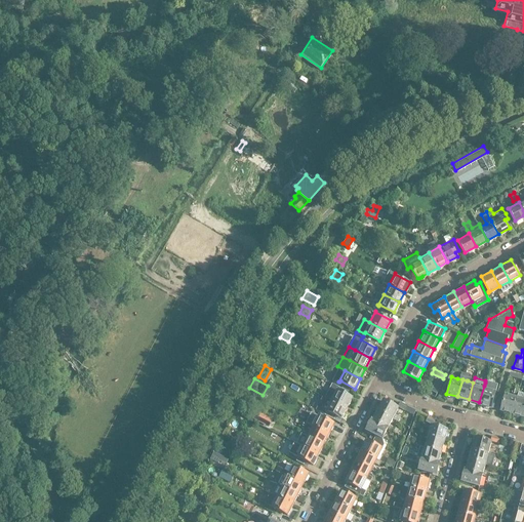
[(331,380),(324,395),(346,406),(352,396),(344,392),(346,389),(331,380)]
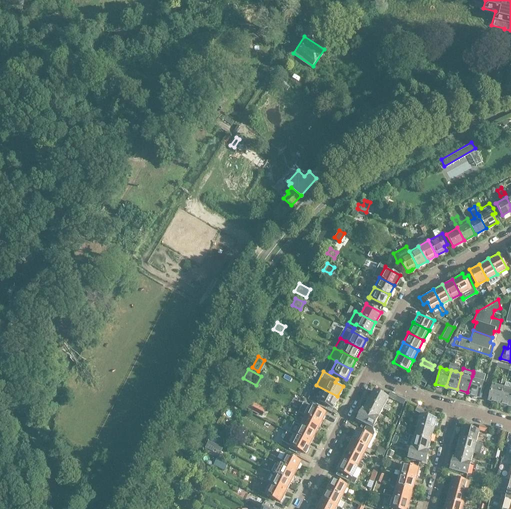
[(472,376),(467,392),(478,395),(483,379),(472,376)]
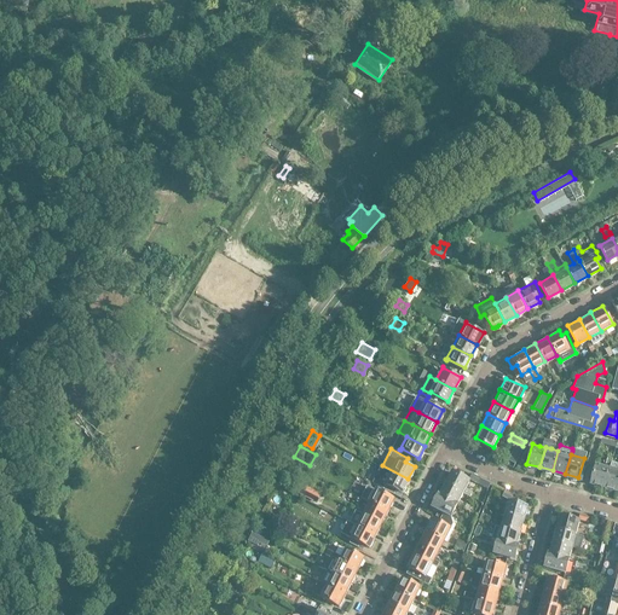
[(612,454),(608,465),(604,485),(616,488),(617,481),(617,466),(614,466),(617,456),(612,454)]
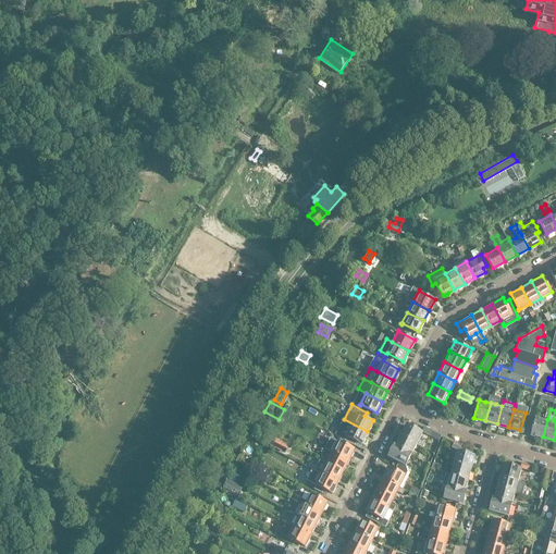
[(534,415),(535,416),(531,433),(543,436),(547,419),(534,415)]
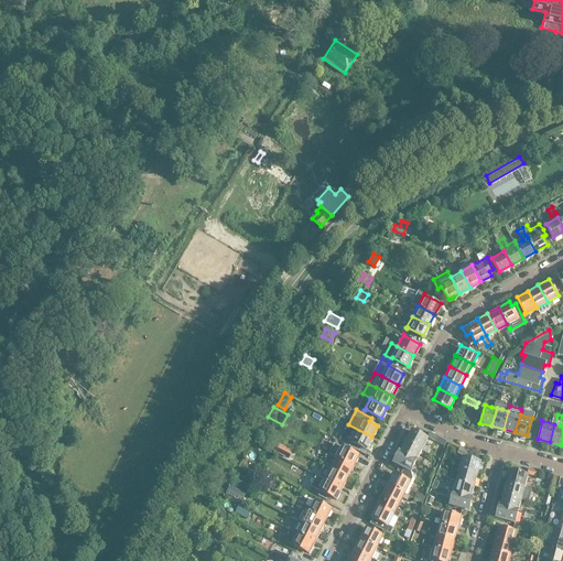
[(348,443),(356,448),(358,443),(366,448),(371,437),(348,424),(346,423),(338,438),(348,443)]
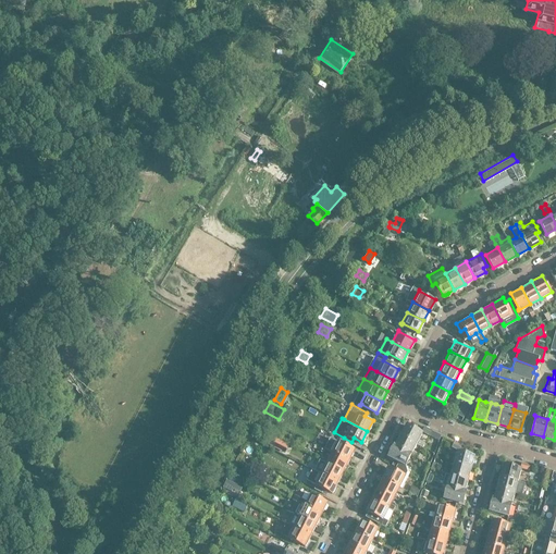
[(421,430),(406,422),(400,433),(417,442),(422,445),(424,440),(419,438),(423,430),(422,429),(421,430)]
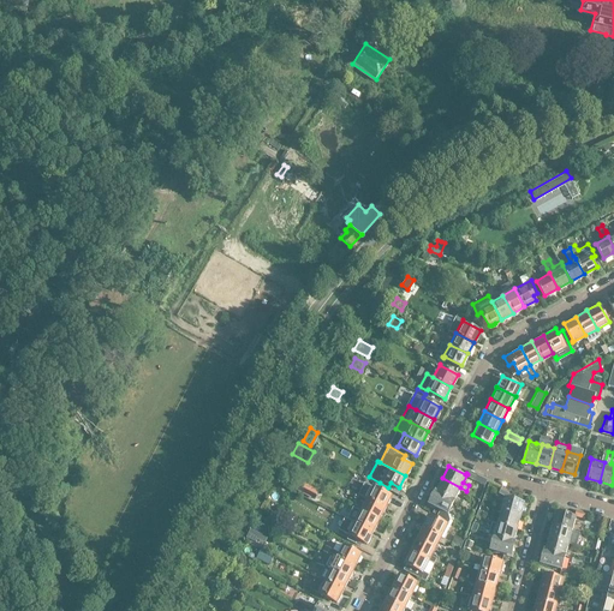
[(486,478),(469,469),(466,473),(468,474),(484,483),(486,478)]
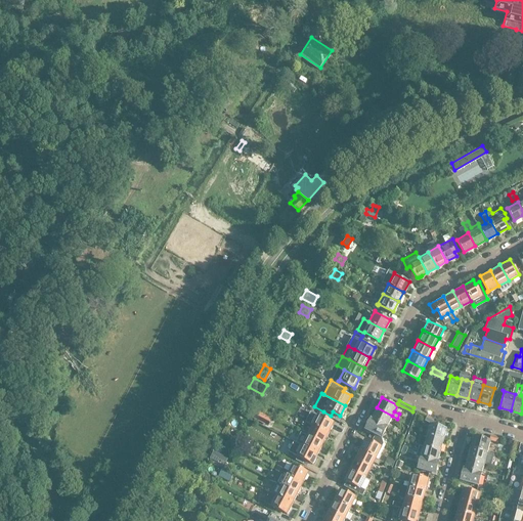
[(392,416),(377,407),(372,417),(372,418),(395,430),(397,426),(389,422),(392,416)]
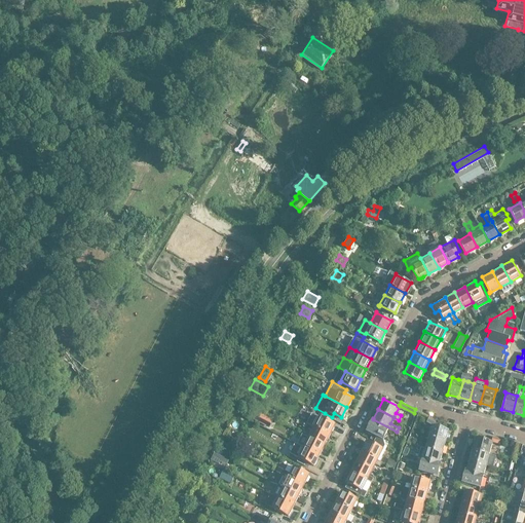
[(254,417),(268,424),(271,417),(258,410),(254,417)]
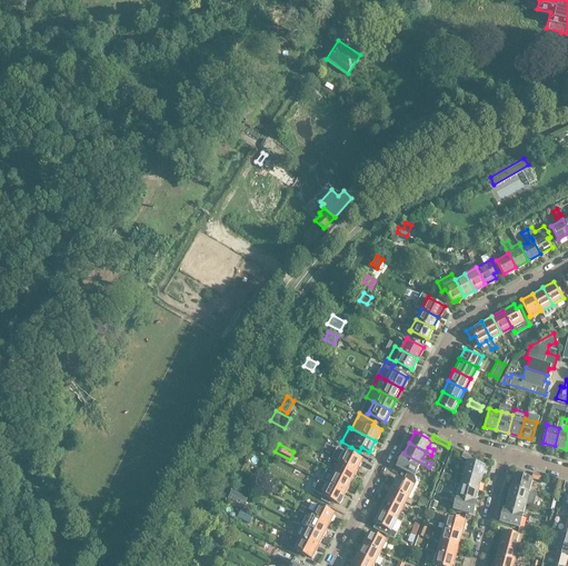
[(345,447),(339,459),(356,468),(361,457),(345,449),(346,448),(345,447)]
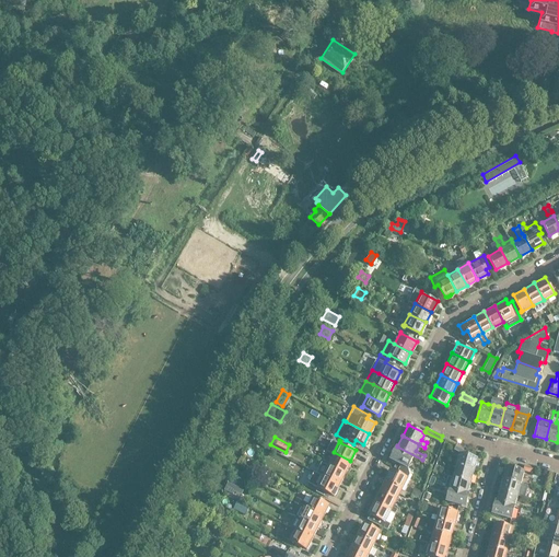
[(408,465),(414,455),(397,447),(396,445),(391,456),(395,459),(393,464),(398,467),(411,474),(411,473),(408,465)]
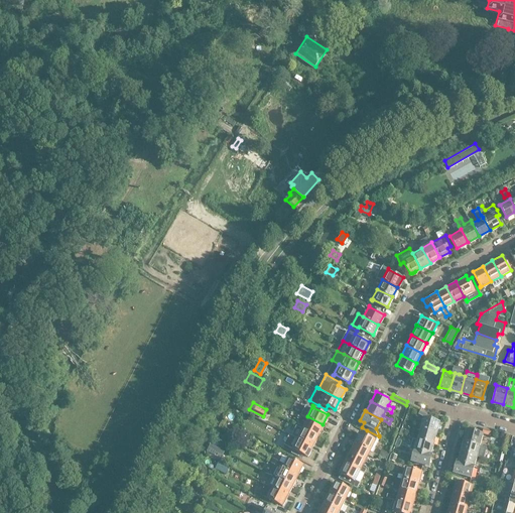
[(438,420),(422,415),(419,426),(435,431),(438,420)]
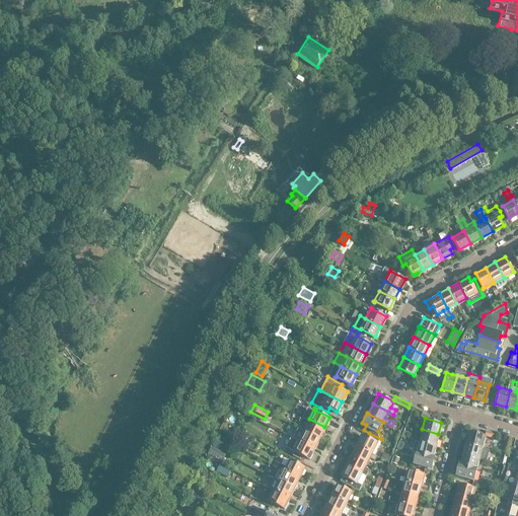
[(309,419),(304,429),(319,437),(324,427),(309,419)]
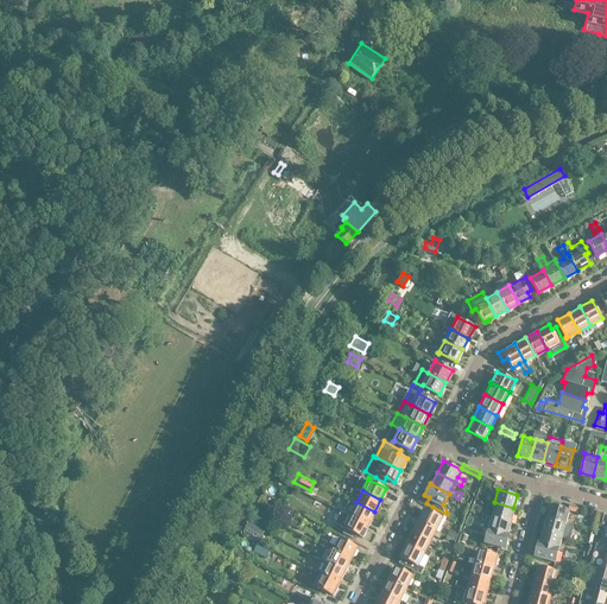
[(356,502),(351,514),(368,523),(374,512),(356,502)]
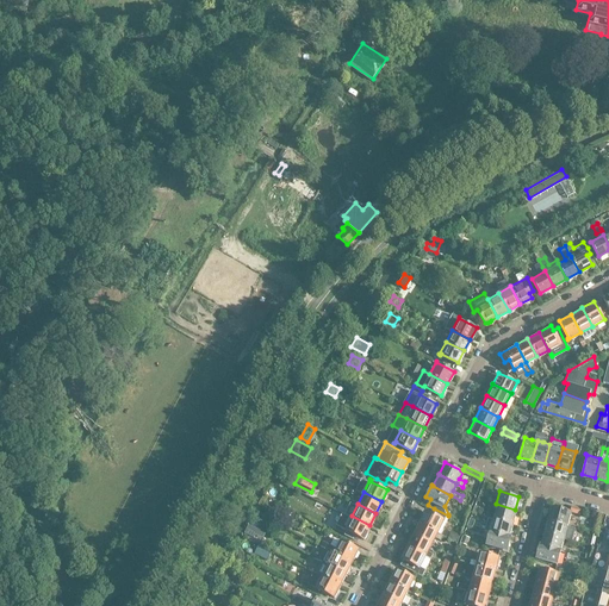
[(515,510),(496,504),(492,517),(511,522),(515,510)]
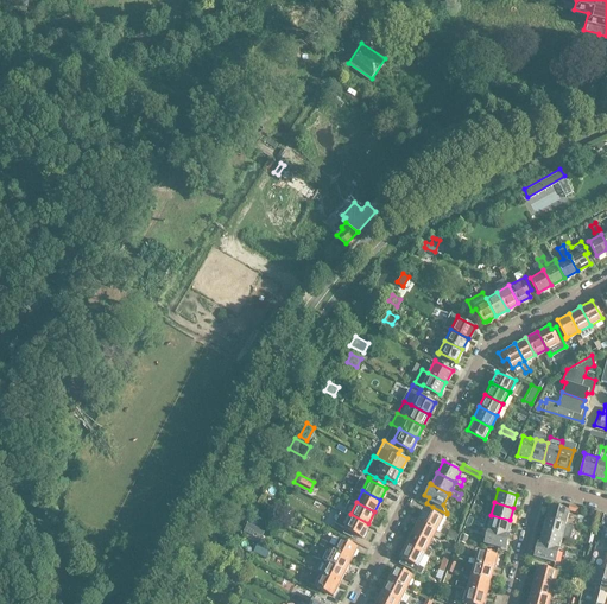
[(549,504),(545,517),(566,522),(569,507),(568,509),(549,504)]
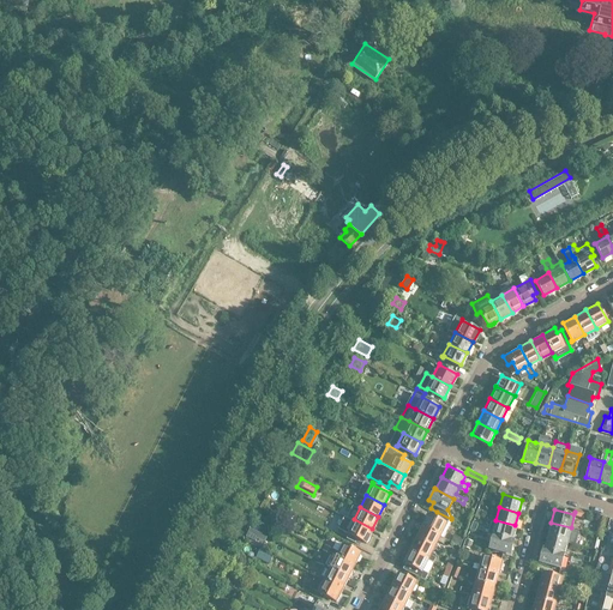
[(422,525),(440,533),(443,535),(451,519),(437,512),(434,515),(428,513),(422,525)]
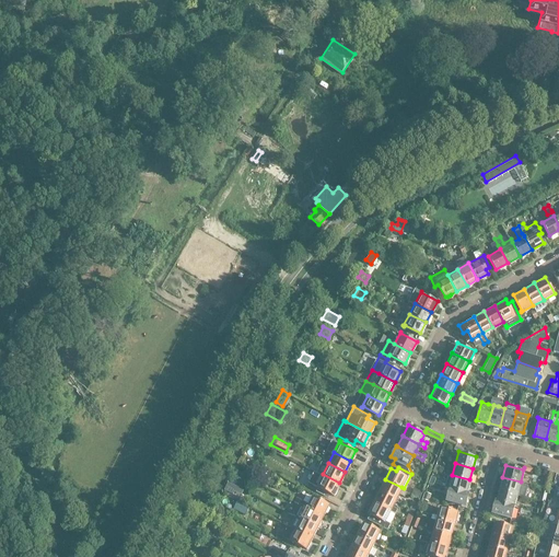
[(467,491),(469,479),(452,475),(445,473),(442,485),(449,487),(467,491)]
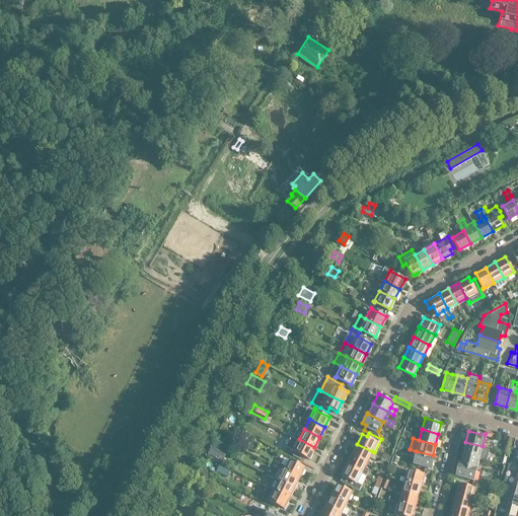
[(293,450),(294,450),(309,457),(314,447),(299,439),(293,450)]
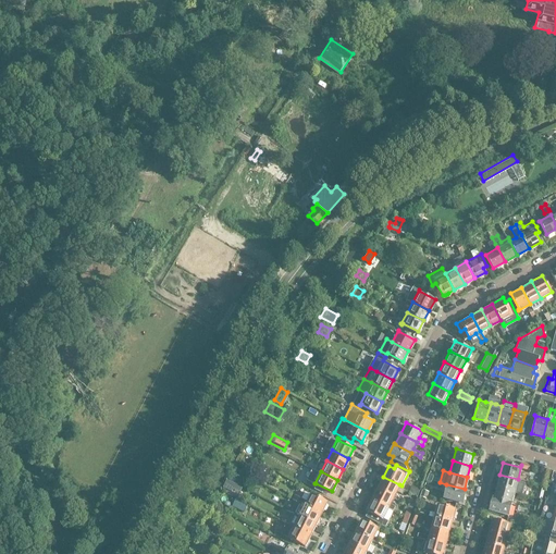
[(499,475),(496,485),(515,491),(518,479),(499,475)]
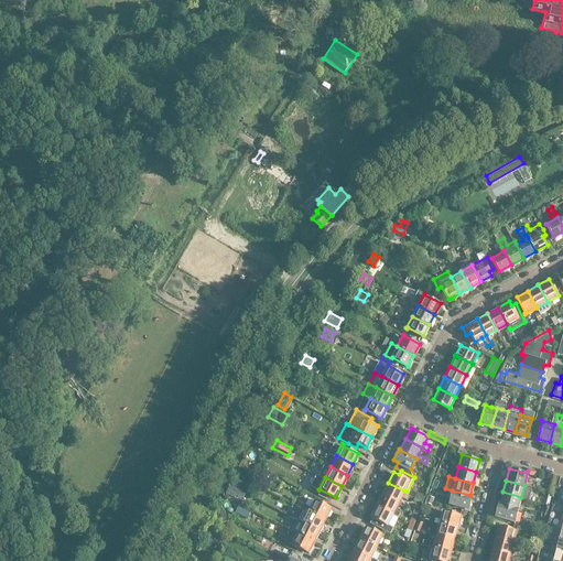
[(388,483),(382,493),(399,502),(402,496),(407,498),(409,494),(404,492),(404,491),(388,483)]
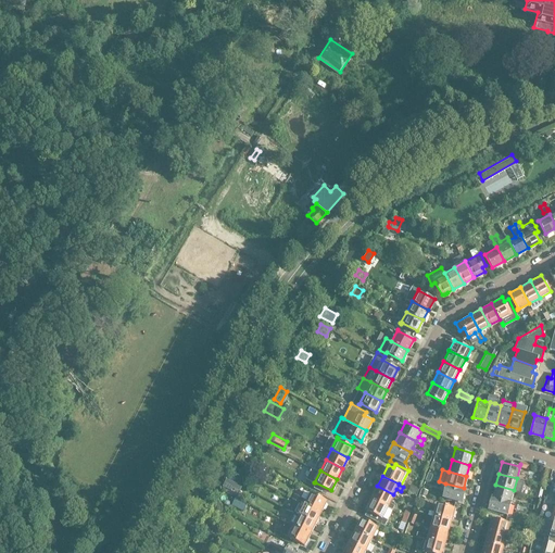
[(239,477),(236,482),(241,485),(242,486),(246,480),(239,477)]
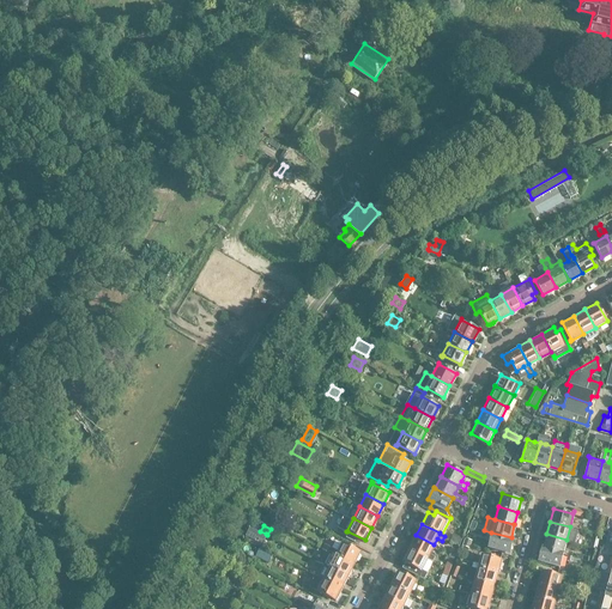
[(611,530),(605,528),(601,541),(611,543),(611,530)]
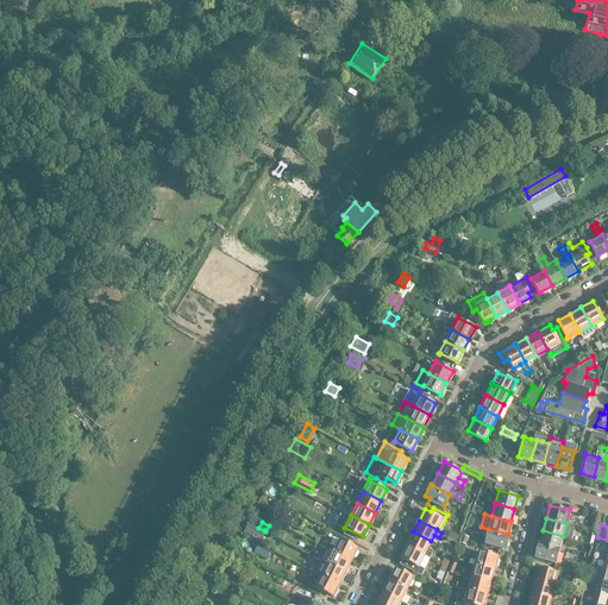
[(446,534),(456,539),(458,534),(449,529),(446,534)]
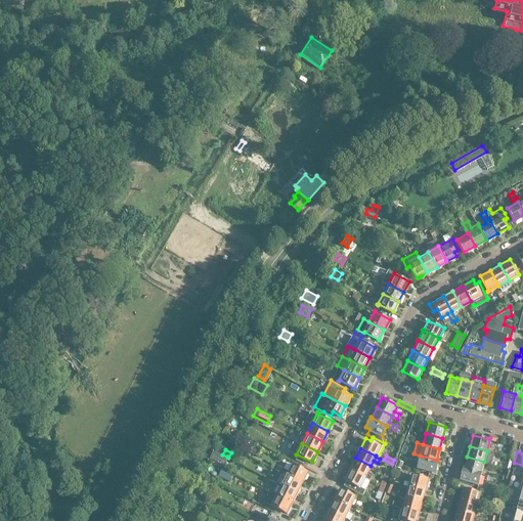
[(420,456),(417,467),(435,471),(438,460),(437,460),(420,456)]
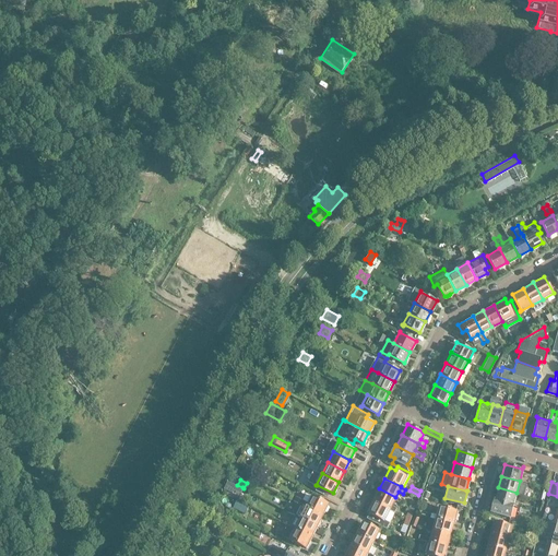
[(494,498),(494,499),(513,504),(514,503),(513,503),(517,493),(498,487),(495,498),(494,498)]
